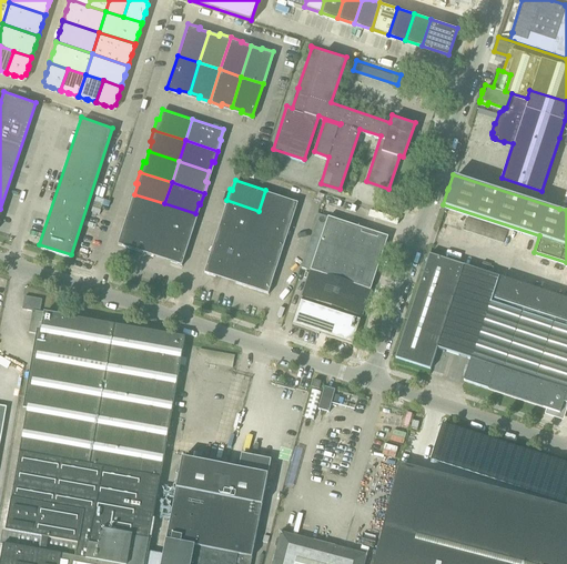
[(265,190),(259,211),(291,221),(294,210),(292,210),(295,200),(265,190)]
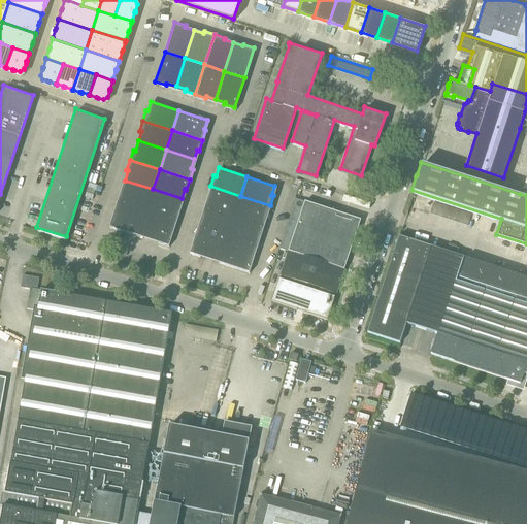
[(121,189),(117,199),(119,200),(137,206),(146,209),(153,189),(125,181),(122,190),(121,189)]
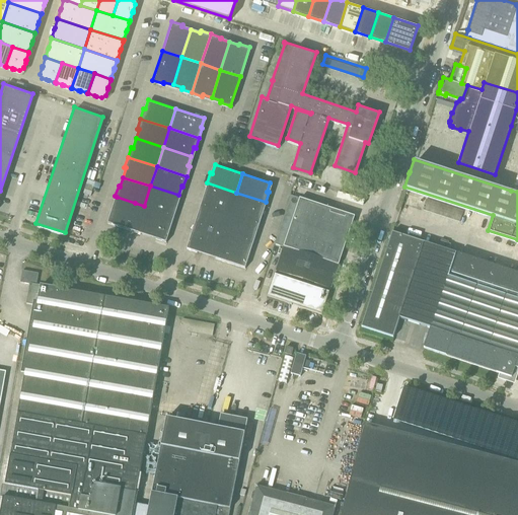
[(205,194),(202,203),(229,212),(236,193),(207,182),(203,193),(205,194)]
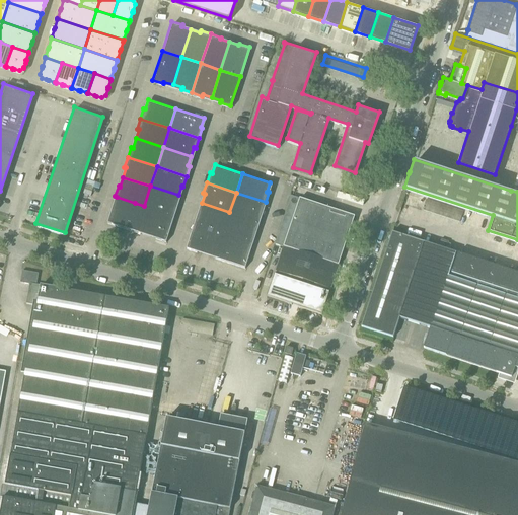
[(150,186),(144,206),(154,209),(173,216),(177,205),(175,204),(178,195),(150,186)]
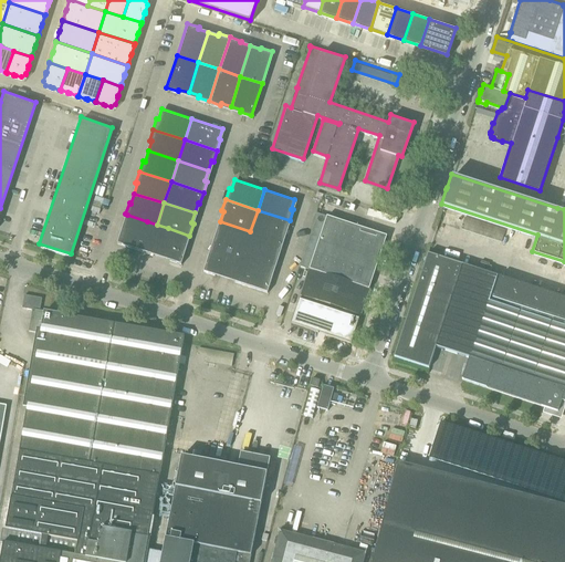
[(250,231),(243,252),(254,256),(274,262),(275,263),(280,251),(278,251),(284,231),(285,231),(290,220),(258,210),(250,231)]
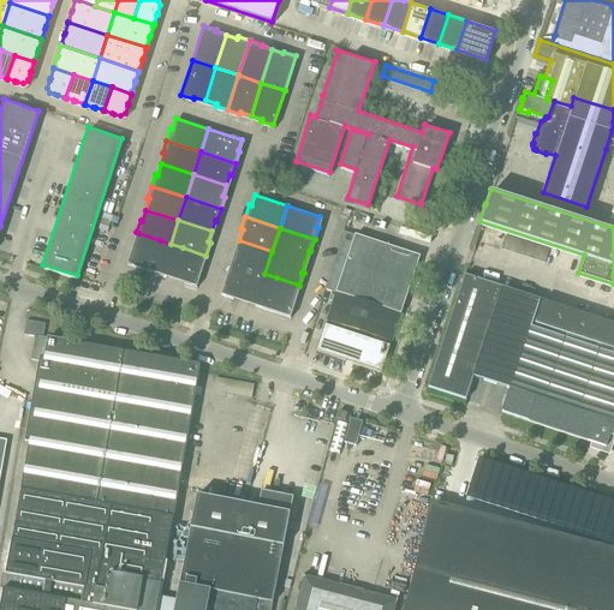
[(419,252),(345,228),(335,257),(410,281),(419,252)]
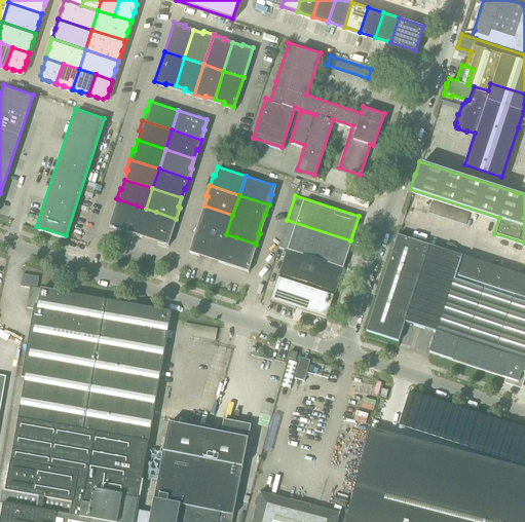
[(427,210),(465,222),(469,211),(432,198),(427,210)]
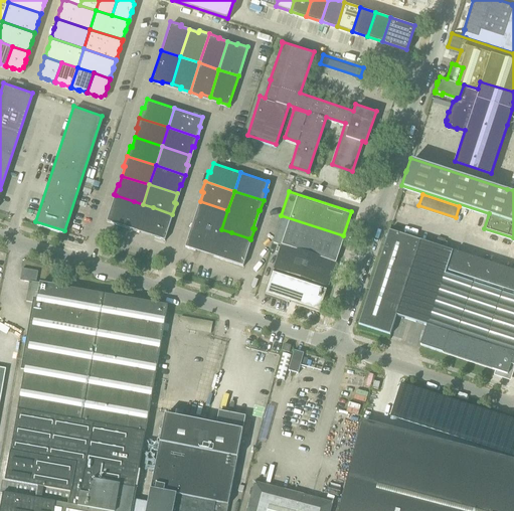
[(111,203),(106,218),(126,225),(134,201),(116,195),(113,204),(111,203)]
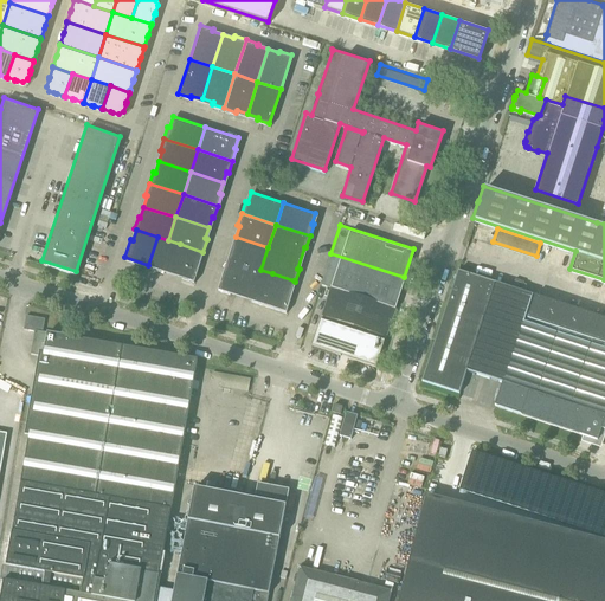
[(158,237),(148,265),(160,269),(160,266),(171,270),(180,244),(168,240),(158,237)]
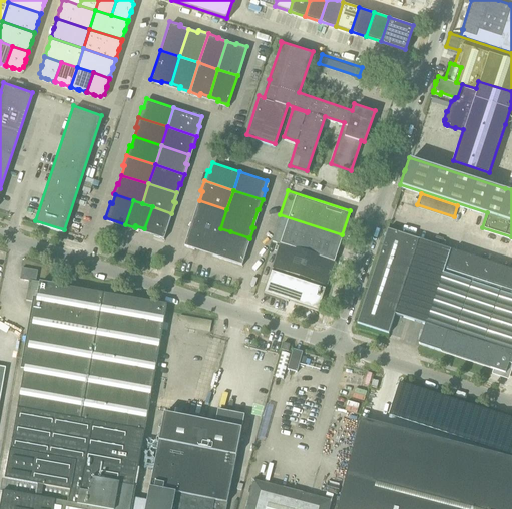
[(194,208),(191,218),(211,225),(220,228),(226,209),(199,200),(196,209),(194,208)]
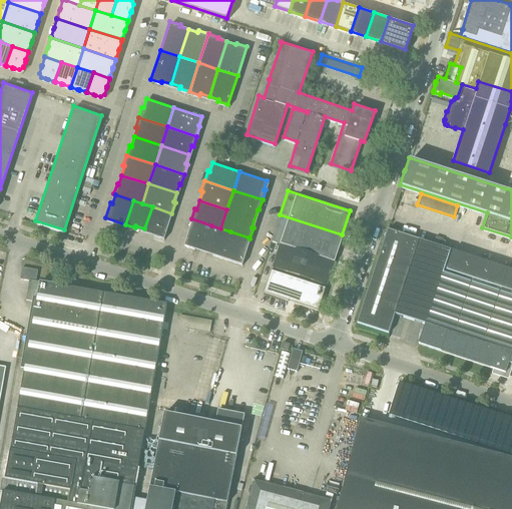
[(152,206),(144,228),(153,231),(153,233),(163,236),(171,213),(152,206)]
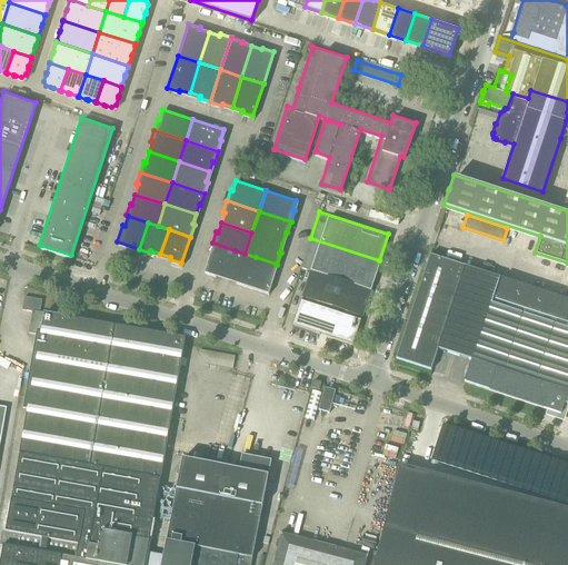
[(379,260),(310,238),(301,264),(310,267),(370,287),(379,260)]
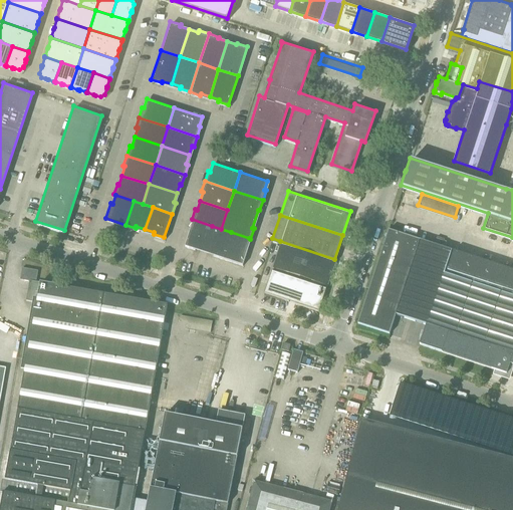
[(192,219),(184,244),(195,247),(195,245),(204,248),(212,226),(192,219)]
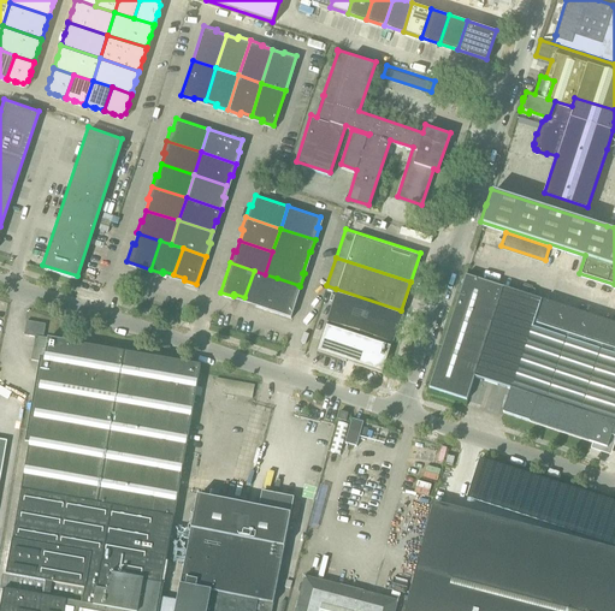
[(254,271),(244,297),(255,301),(255,303),(267,307),(277,278),(265,274),(254,271)]
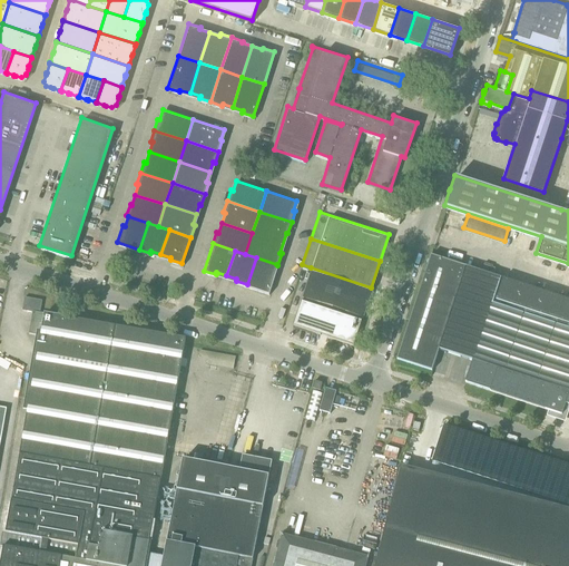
[(409,318),(396,357),(431,368),(439,345),(472,357),(499,274),(430,252),(429,255),(428,260),(409,316),(409,318)]
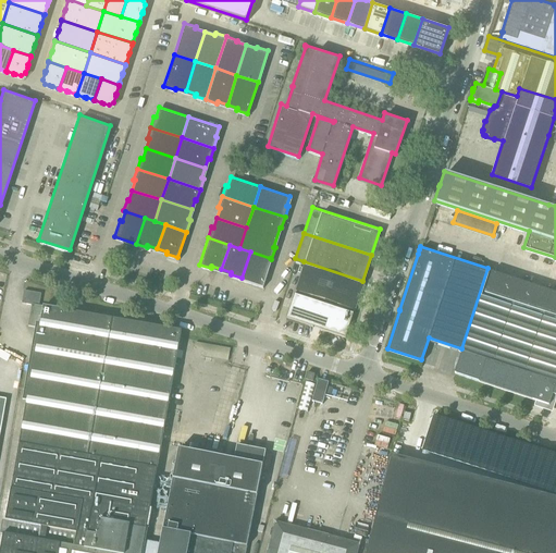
[(250,252),(242,278),(262,285),(268,268),(267,268),(270,258),(250,252)]
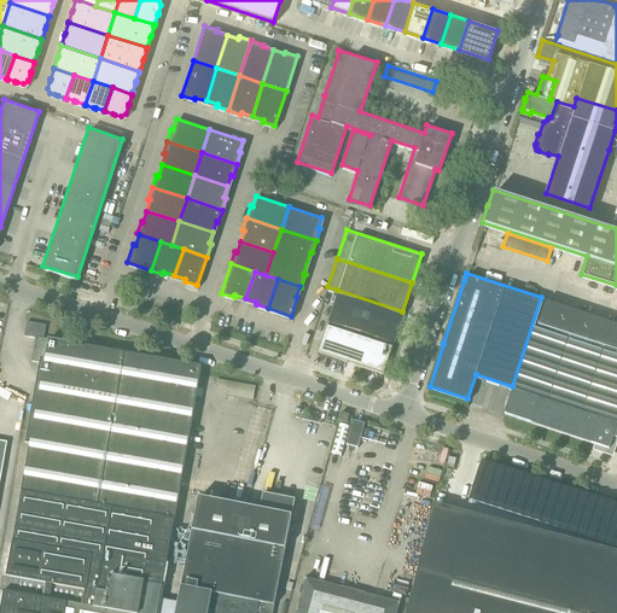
[(525,280),(523,290),(535,293),(537,286),(534,285),(534,284),(525,280)]
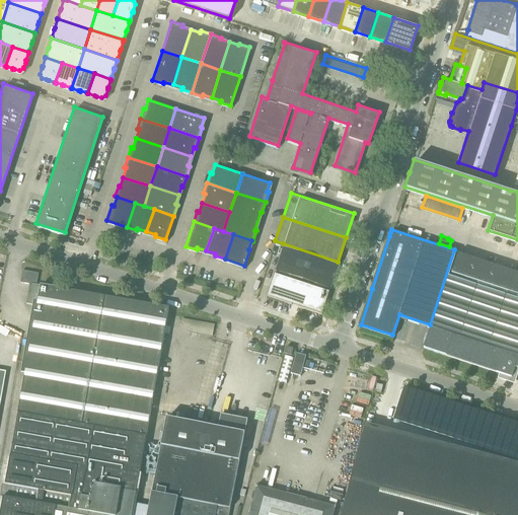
[(330,285),(338,262),(283,243),(275,267),(276,268),(275,271),(274,271),(267,293),(321,311),(328,289),(329,285),(330,285)]
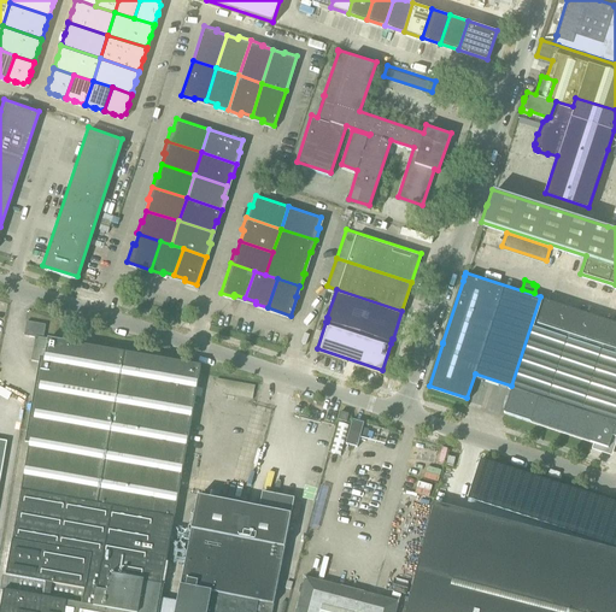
[(511,386),(503,410),(531,418),(529,419),(593,440),(593,441),(596,446),(600,447),(602,448),(603,448),(604,448),(605,448),(605,447),(609,447),(612,446),(614,441),(612,440),(615,435),(615,434),(615,321),(540,296),(511,386)]
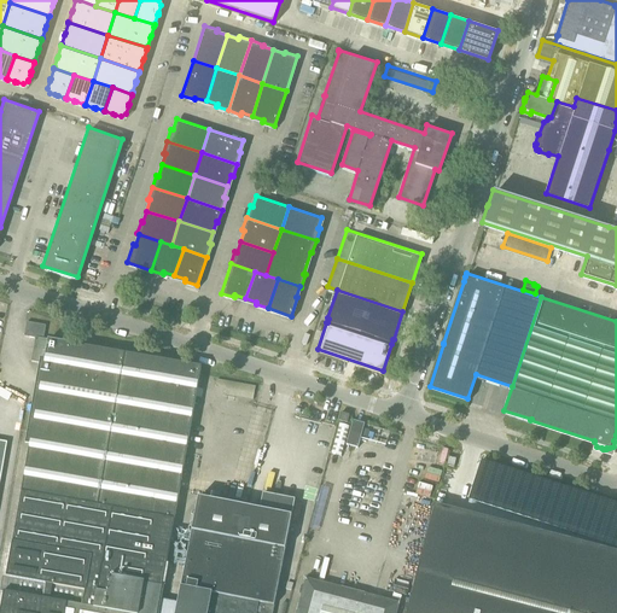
[(30,357),(44,360),(19,495),(17,495),(16,498),(18,498),(15,523),(11,521),(10,527),(13,529),(5,573),(3,572),(0,588),(3,588),(0,601),(0,612),(158,612),(164,582),(162,582),(201,363),(42,336),(45,321),(25,317),(23,332),(34,334),(30,357)]
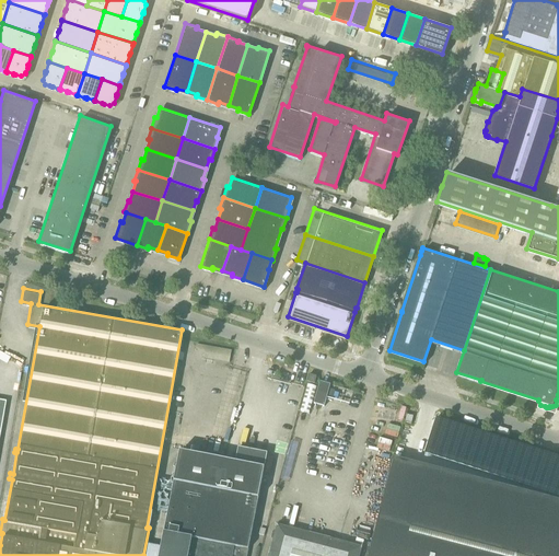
[(205,342),(202,354),(229,359),(231,347),(205,342)]
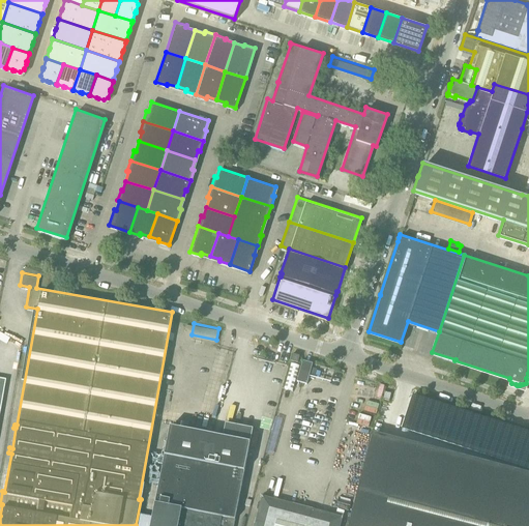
[(299,353),(292,351),(290,357),(297,359),(299,353)]
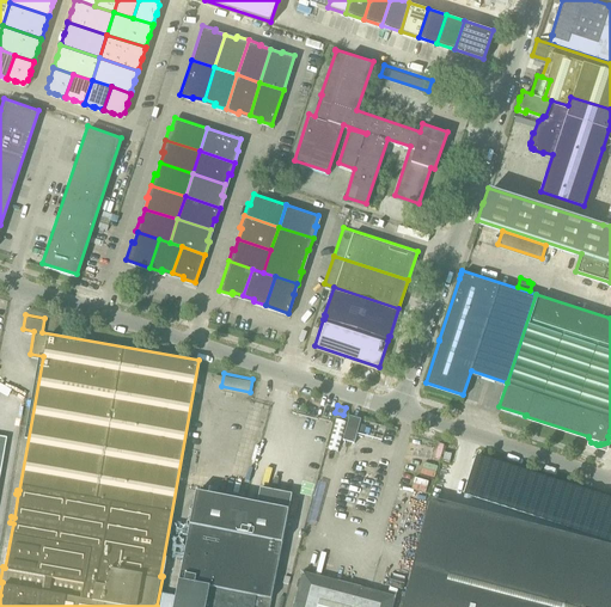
[(359,421),(360,416),(348,414),(342,437),(354,440),(356,431),(362,434),(365,422),(359,421)]
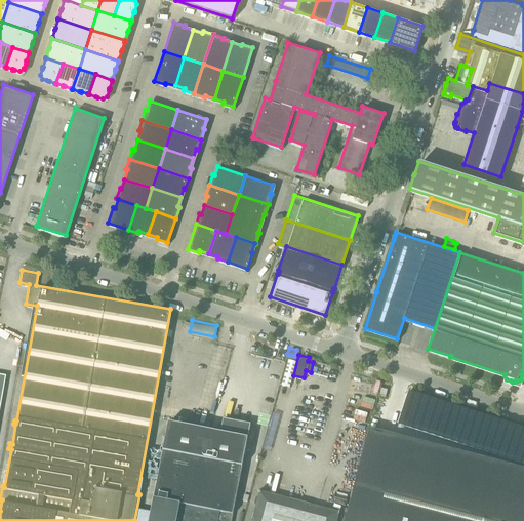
[(281,382),(289,385),(296,359),(288,357),(281,382)]
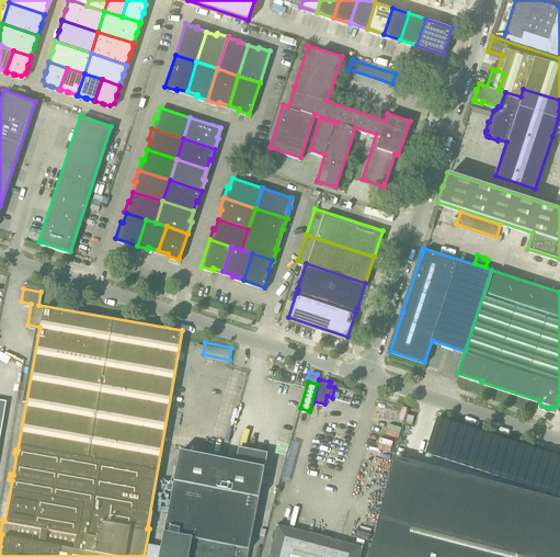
[(172,487),(158,556),(246,556),(267,450),(238,444),(235,459),(180,448),(172,487)]
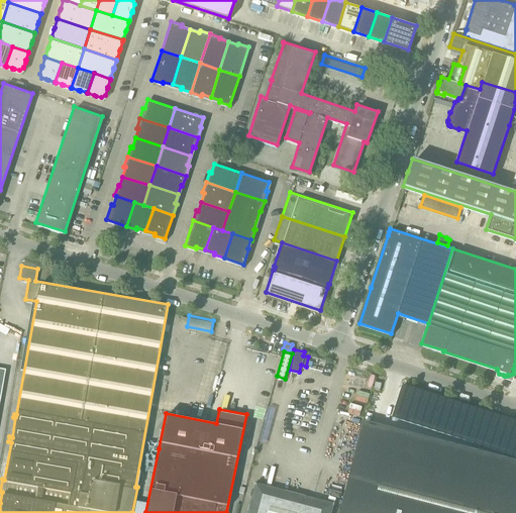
[(515,512),(515,458),(393,426),(386,450),(381,449),(378,458),(384,459),(378,484),(488,512),(515,512)]
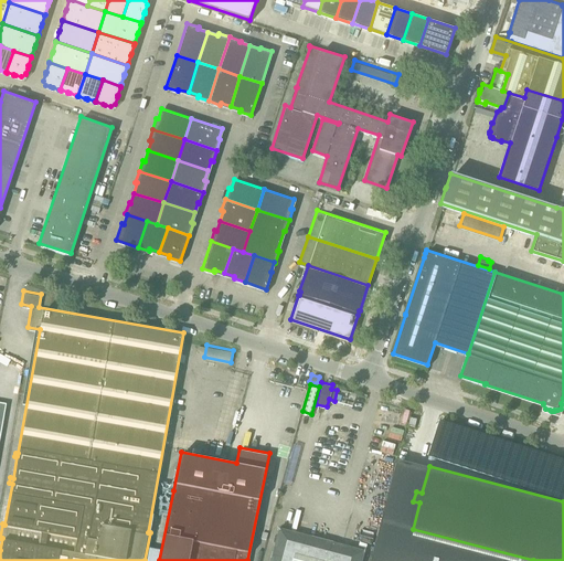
[(361,560),(364,549),(279,526),(269,560),(361,560)]
